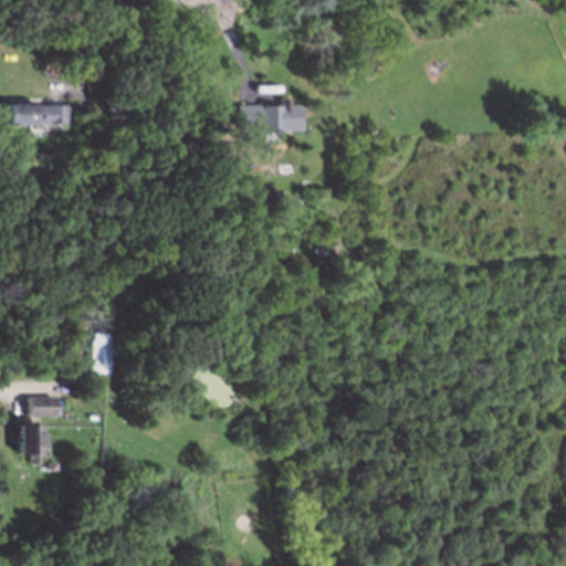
[(233,105),(233,128),(295,129),(296,105),(286,105),(287,97),(275,96),(275,105),(233,105)]
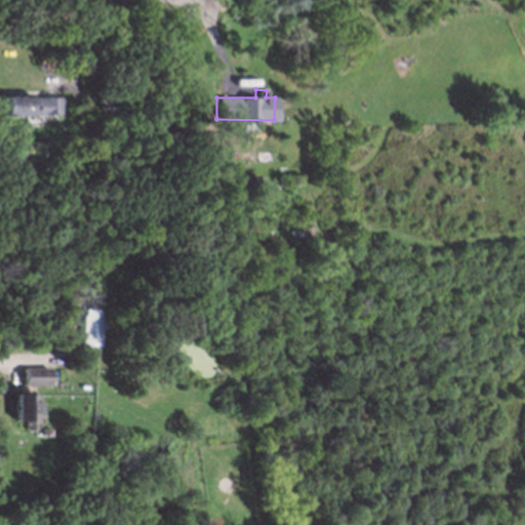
[(4,97),(5,116),(61,115),(61,95),(4,97)]
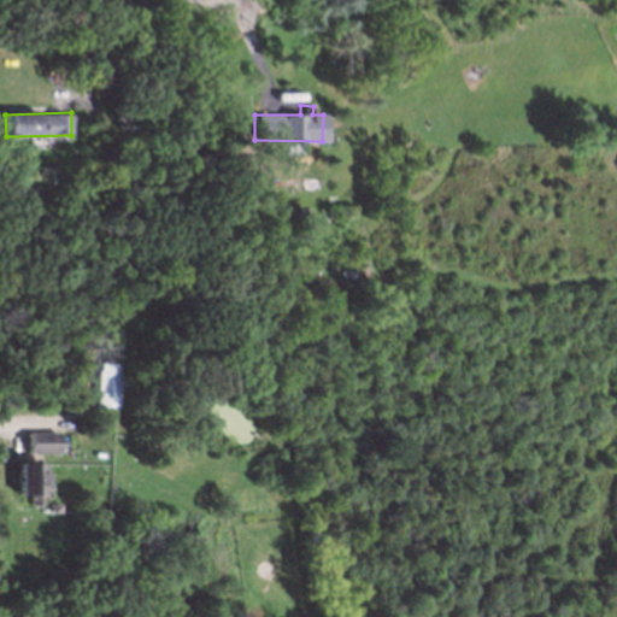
[(101,364),(122,365),(121,410),(98,407),(101,364)]
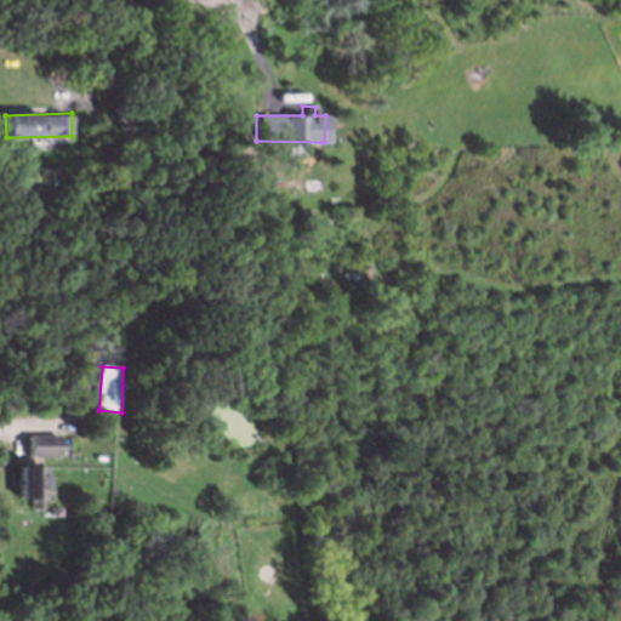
[(28,456),(60,456),(60,436),(28,436),(28,456)]
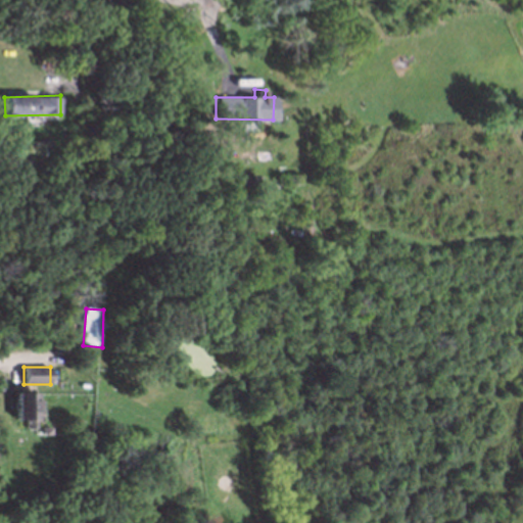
[(36,392),(15,392),(15,420),(26,420),(26,428),(36,428),(36,392)]
